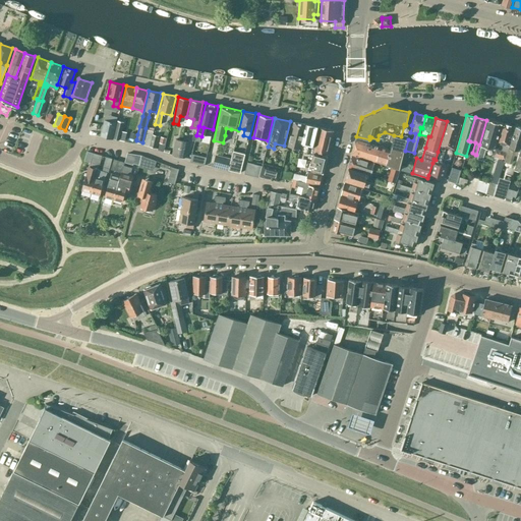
[(116,123),(104,120),(101,136),(112,139),(116,123)]
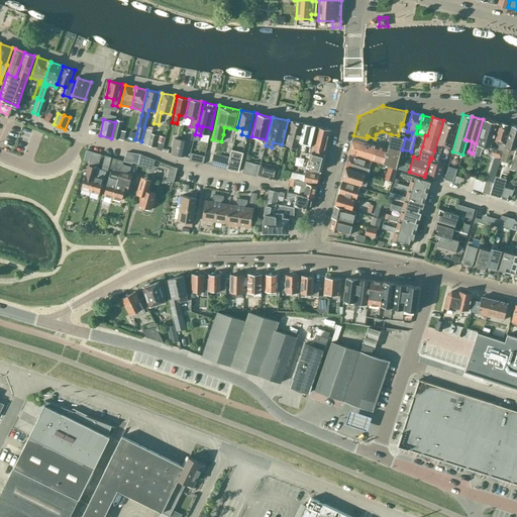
[(483,119),(476,143),(477,144),(475,152),(480,154),(480,153),(481,153),(483,145),(490,147),(497,122),(483,119)]
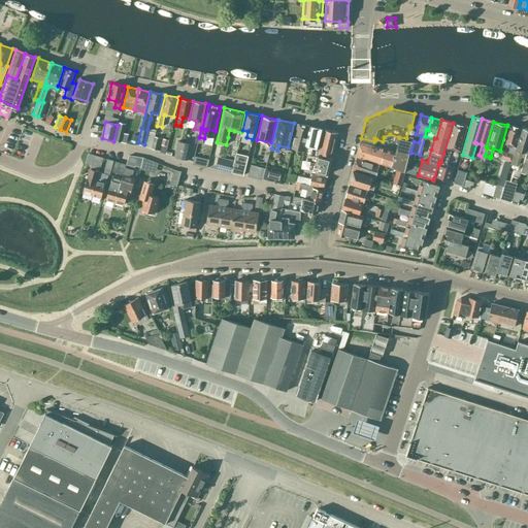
[(125,125),(119,123),(114,140),(121,141),(125,125)]
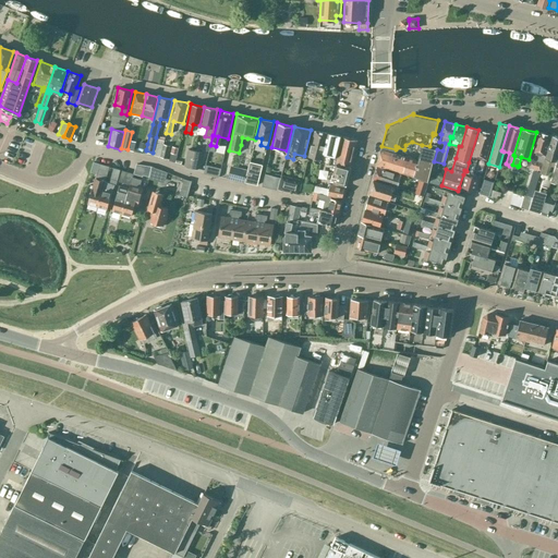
[(494,133),(478,130),(469,162),(466,171),(464,170),(463,174),(459,187),(475,192),(480,177),(473,174),(477,157),(486,159),(494,133)]
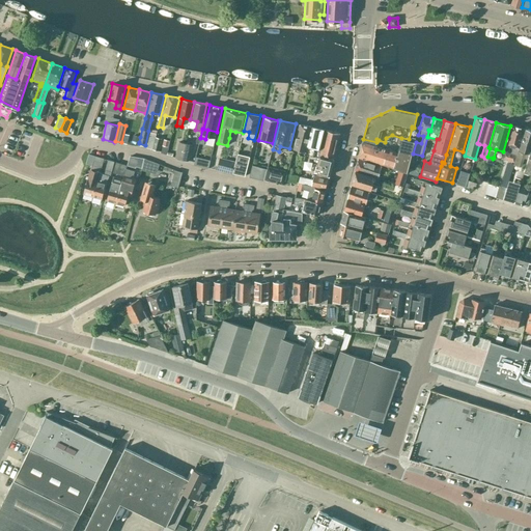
[(311,127),(300,124),(294,149),(305,151),(311,127)]
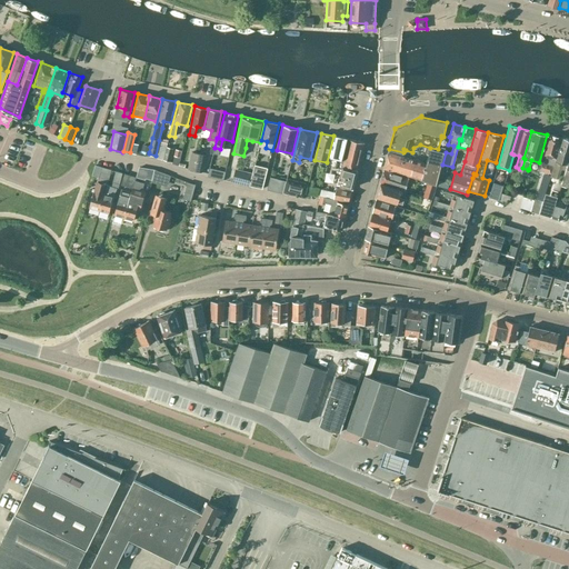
[(551,173),(553,166),(561,138),(547,135),(539,162),(538,167),(539,170),(551,173)]
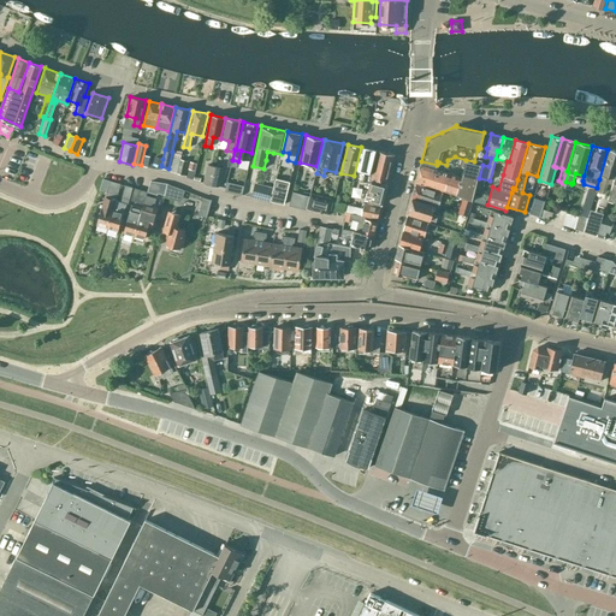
[(372,173),(377,150),(361,147),(356,169),(365,171),(362,182),(369,183),(372,173)]
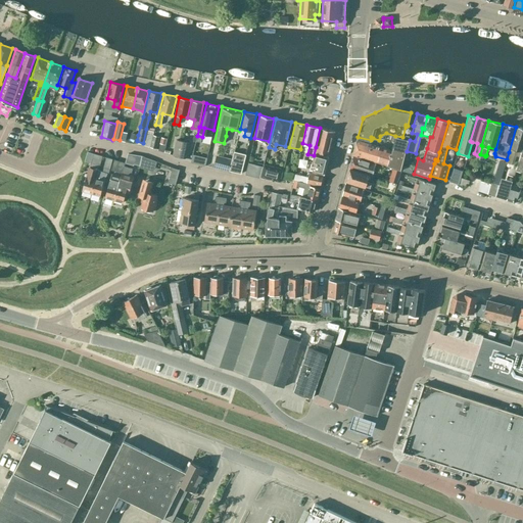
[(395,136),(391,150),(387,165),(393,168),(400,170),(409,139),(412,128),(406,127),(402,137),(395,136)]
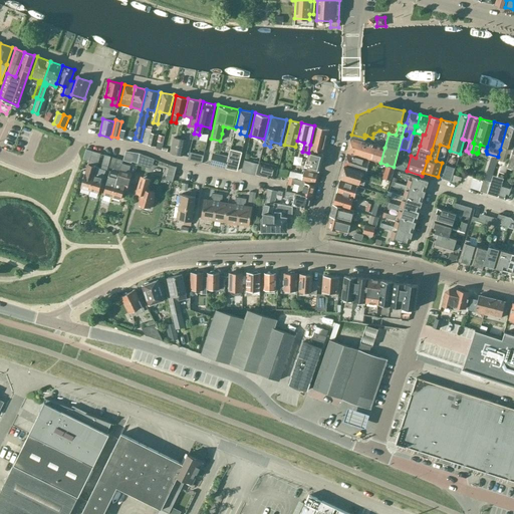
[(513,125),(507,124),(500,150),(498,157),(497,160),(503,161),(507,147),(513,149),(513,146),(513,125)]
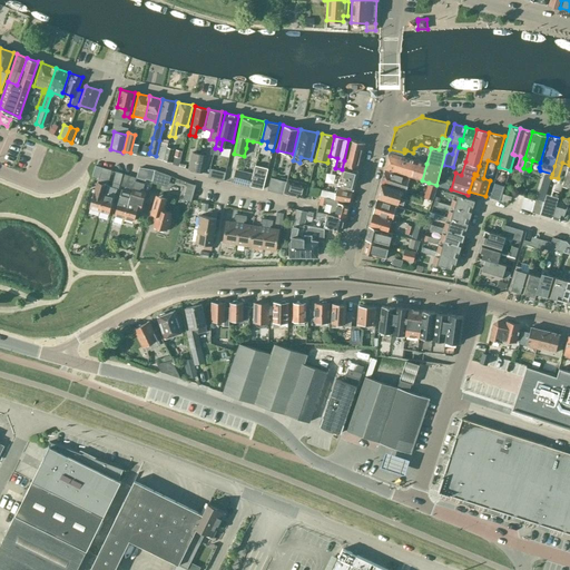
[(350,139),(343,167),(357,170),(364,143),(350,139)]
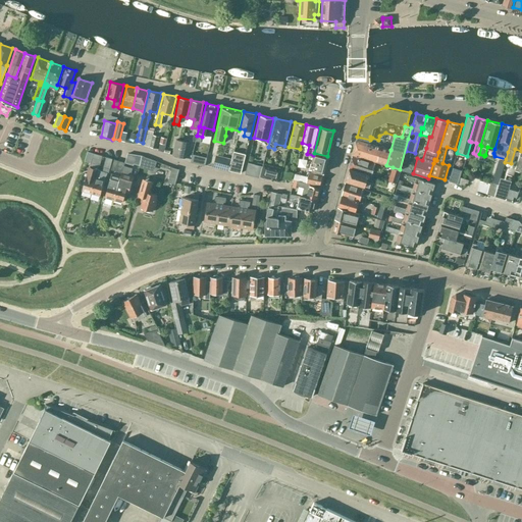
[(159,137),(153,135),(150,147),(156,149),(159,137)]
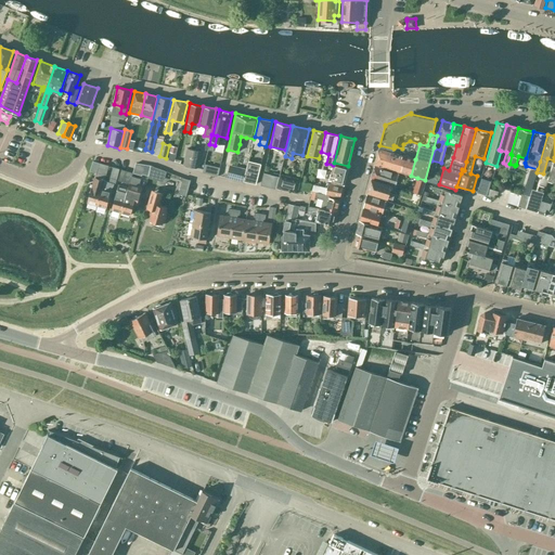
[(190,166),(193,150),(186,149),(183,165),(190,166)]
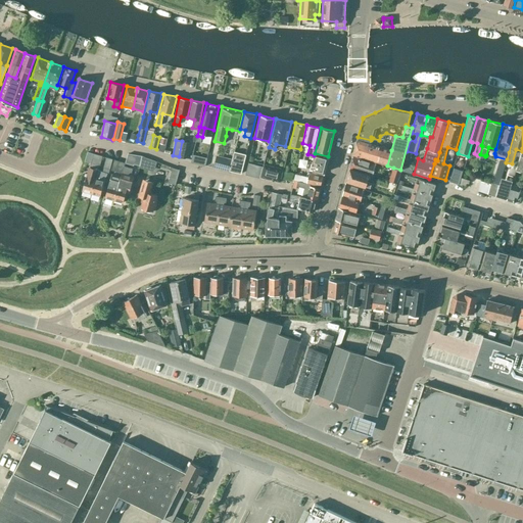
[(353,155),(365,158),(368,144),(357,140),(353,155)]
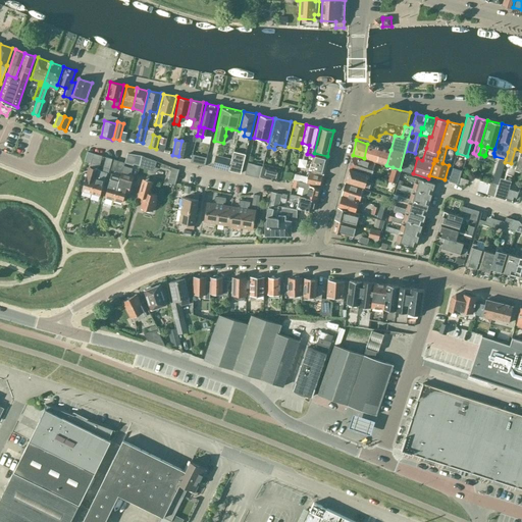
[(188,142),(181,141),(178,156),(185,158),(188,142)]
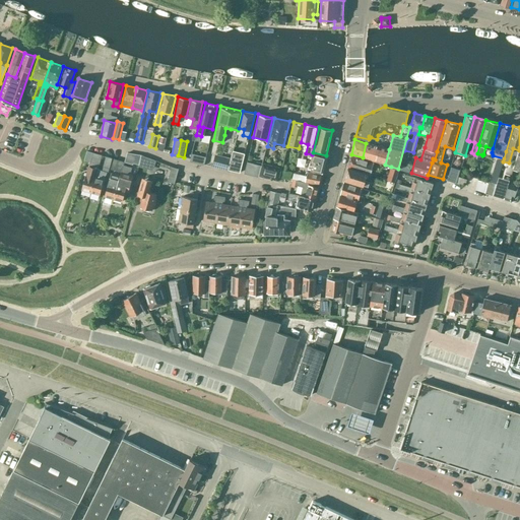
[(240,173),(247,145),(241,143),(239,152),(233,151),(228,170),(240,173)]
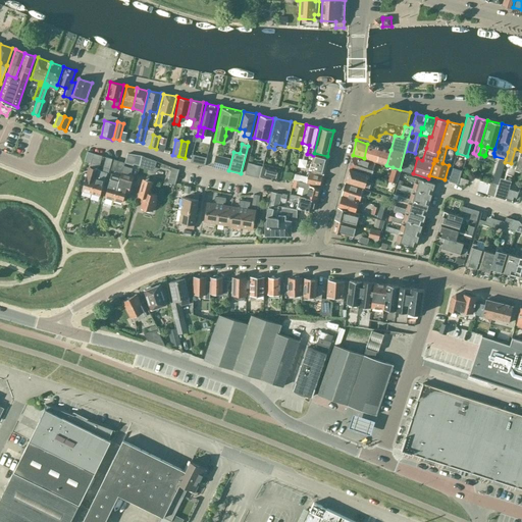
[(367,144),(364,158),(375,161),(379,147),(367,144)]
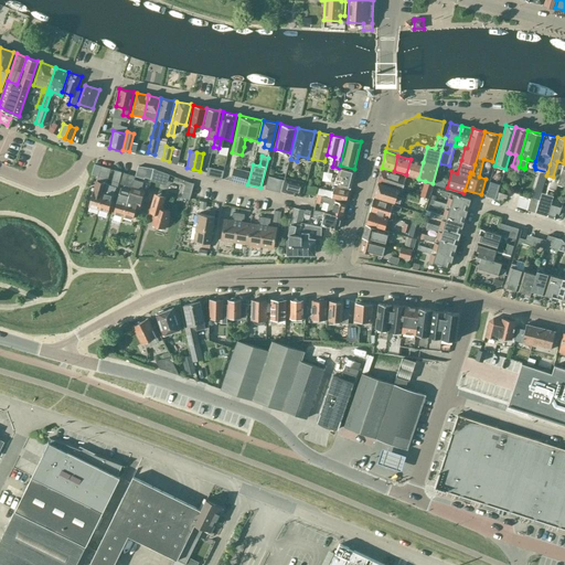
[(406,174),(418,179),(423,162),(411,159),(406,174)]
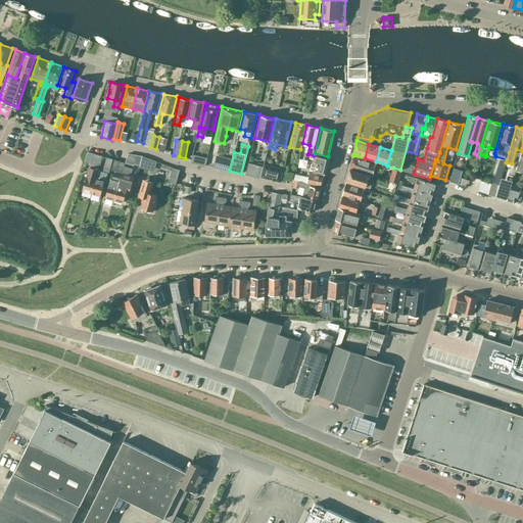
[(98,170),(99,164),(102,156),(95,154),(93,153),(90,162),(93,163),(91,168),(89,168),(86,176),(82,191),(91,193),(98,170)]
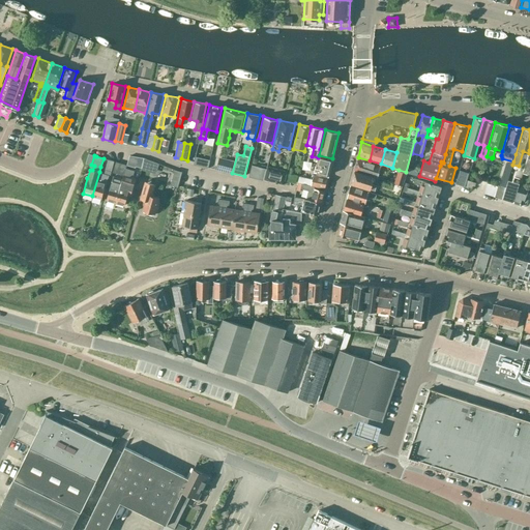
[(328,175),(332,158),(319,155),(317,165),(316,164),(314,172),(328,175)]
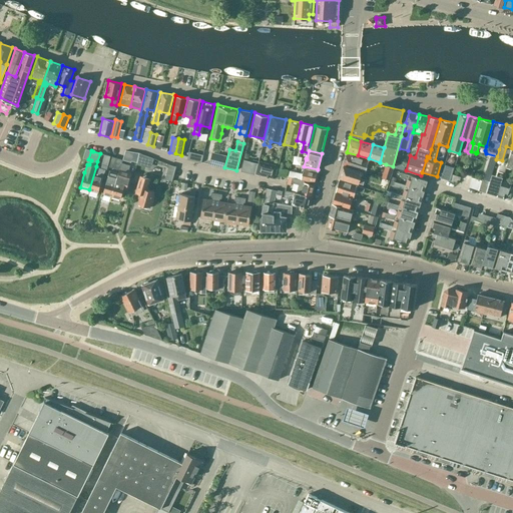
[(365,172),(368,160),(346,153),(343,165),(365,172)]
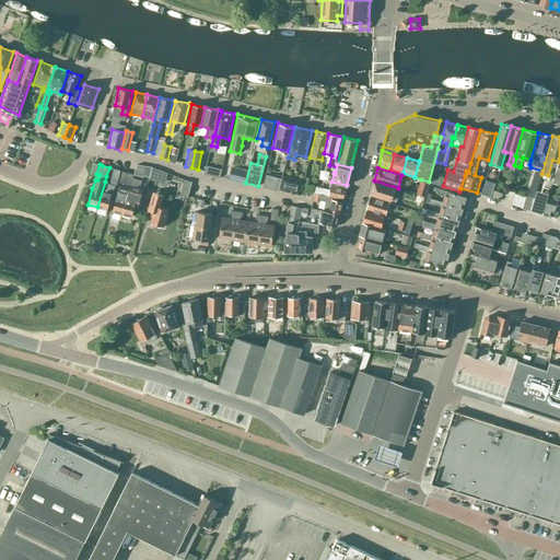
[(109,183),(105,182),(97,207),(107,210),(112,194),(114,185),(116,185),(120,171),(114,168),(109,183)]
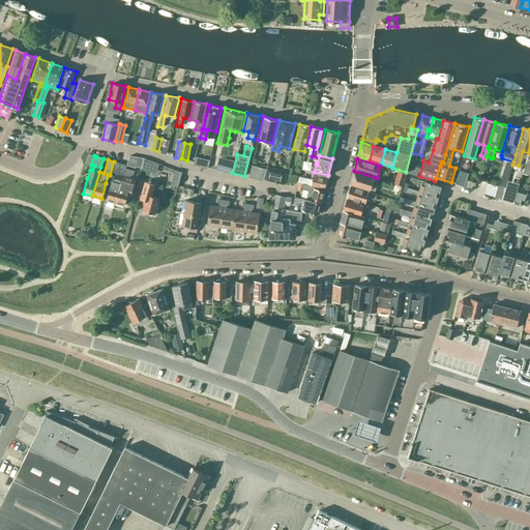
[(234,164),(218,159),(216,170),(231,174),(234,164)]
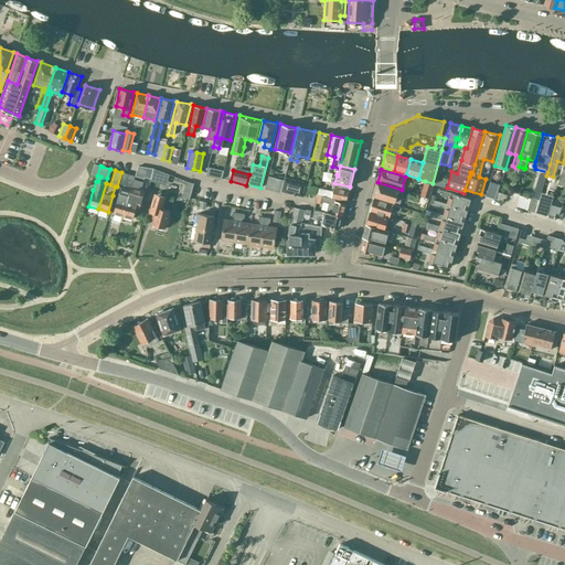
[(130,188),(131,188),(134,179),(135,176),(123,172),(120,183),(131,185),(130,188)]
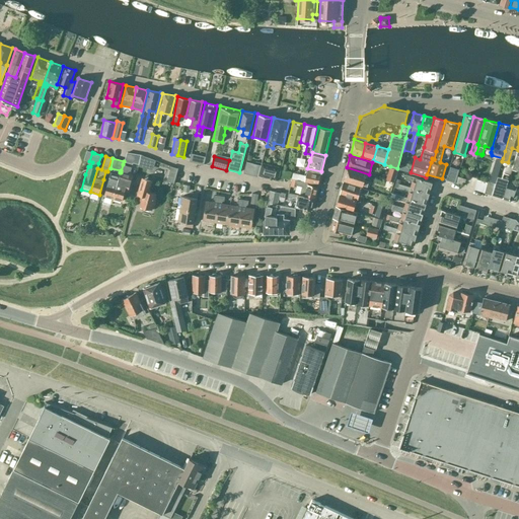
[(253,163),(246,161),(243,173),(250,174),(257,176),(261,165),(253,163)]
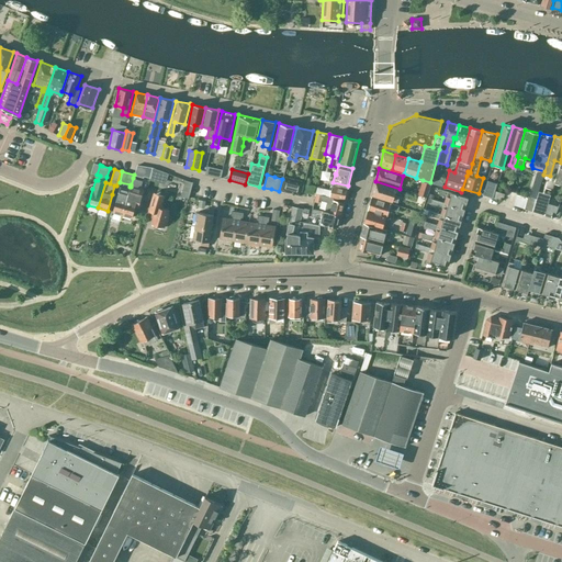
[(301,194),(304,180),(283,176),(282,179),(280,190),(301,194)]
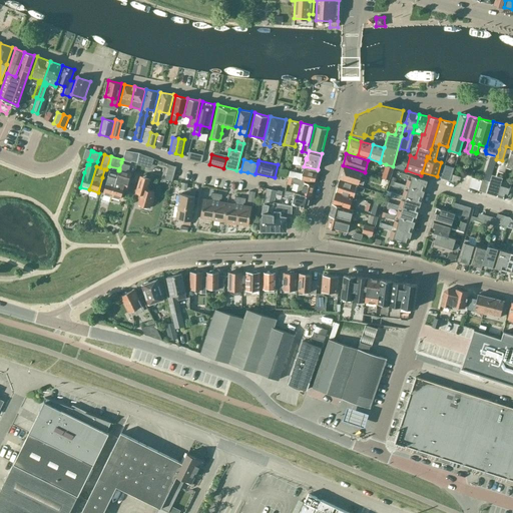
[(406,163),(396,161),(394,168),(404,170),(406,163)]
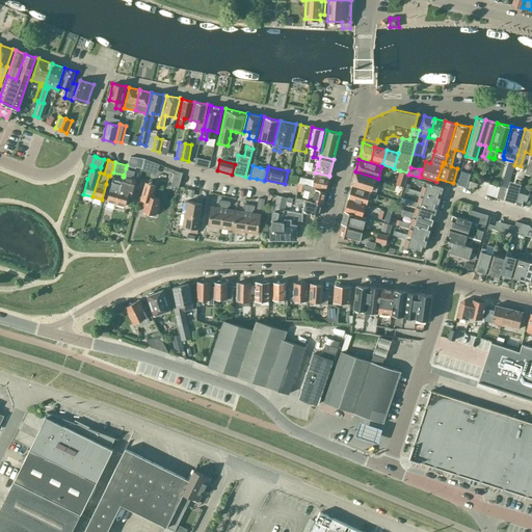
[(124,177),(123,180),(115,204),(125,206),(128,195),(131,196),(134,183),(132,182),(135,171),(126,168),(124,177)]
